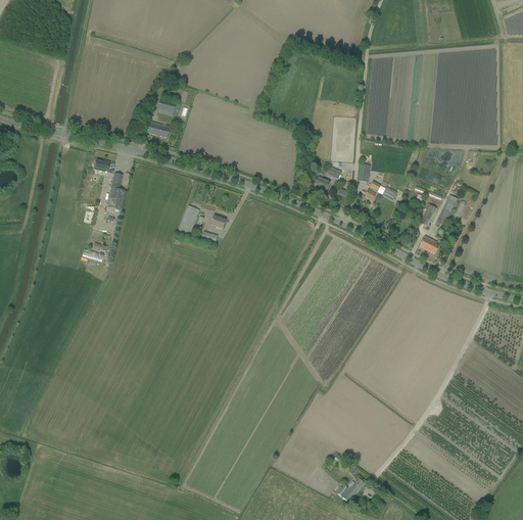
[(178,109),(180,102),(160,97),(156,110),(173,114),(175,107),(178,109)]
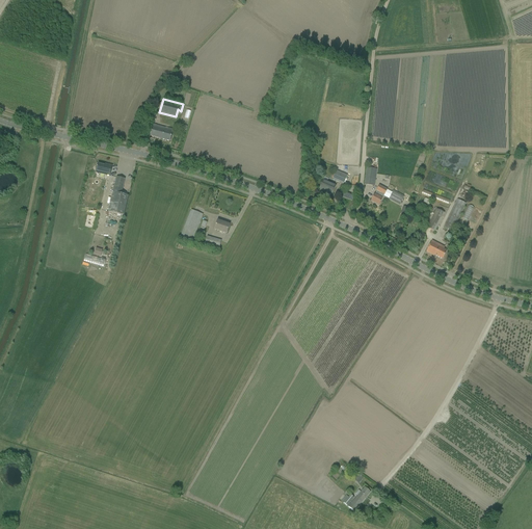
[(170,138),(171,133),(174,127),(168,125),(167,126),(156,123),(156,122),(153,121),(151,128),(150,133),(170,138)]
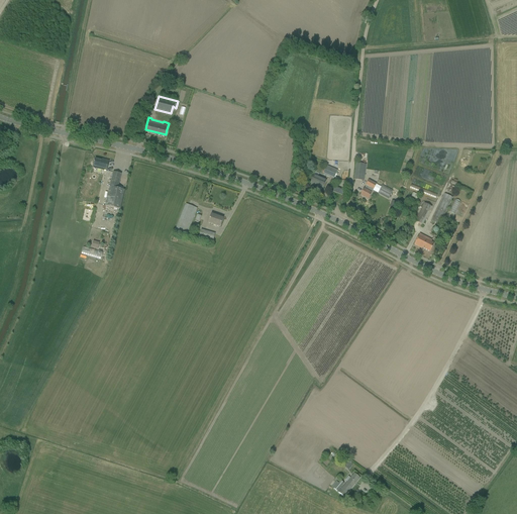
[(94,160),(93,165),(106,168),(108,159),(101,158),(101,159),(95,157),(95,159),(94,159),(94,160)]
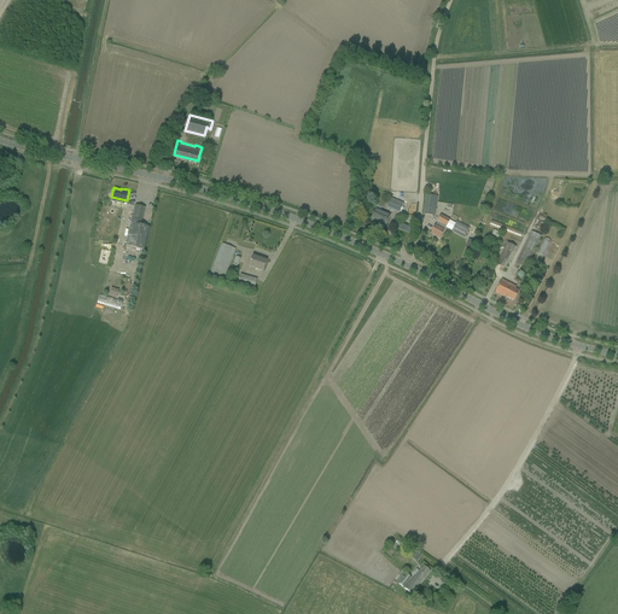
[(435,212),(436,206),(437,193),(426,192),(424,211),(435,212)]
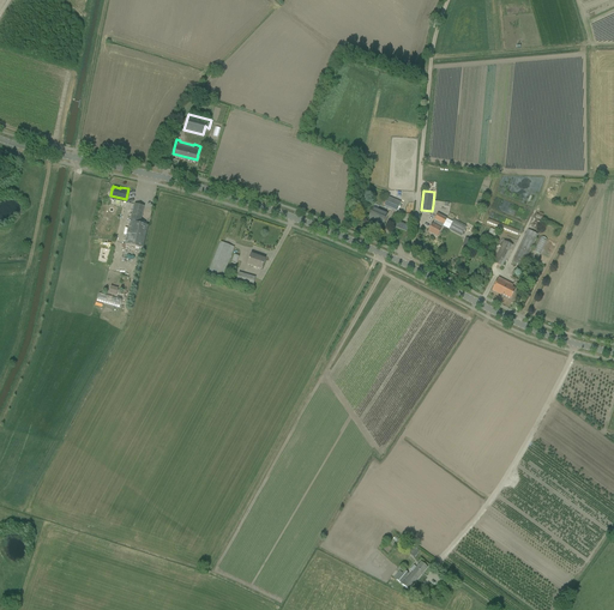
[(401,199),(389,194),(384,204),(396,210),(401,199)]
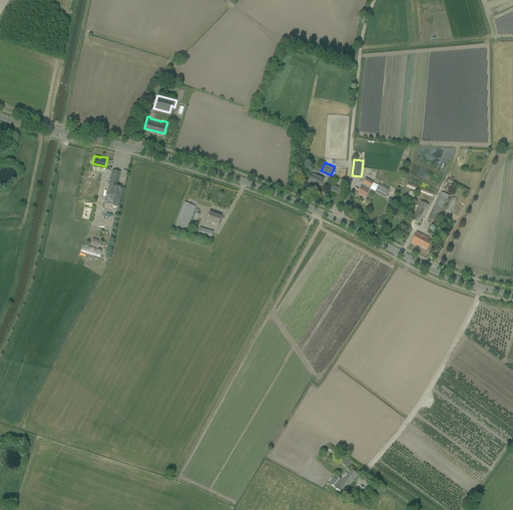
[(123,186),(117,184),(120,170),(112,168),(111,173),(109,182),(104,201),(119,204),(123,186)]
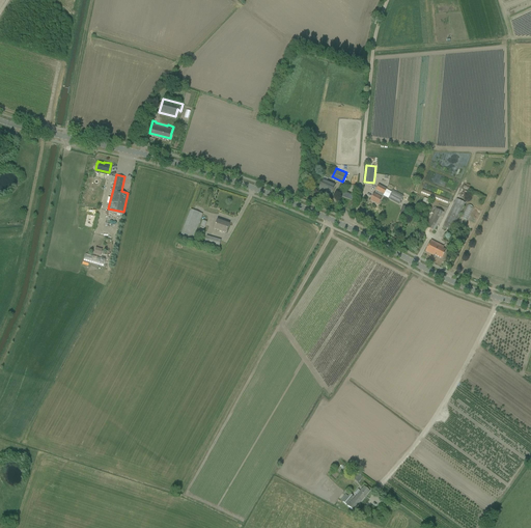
[(335,182),(331,179),(323,176),(322,181),(319,185),(322,186),(320,187),(324,188),(325,187),(332,190),(335,182)]
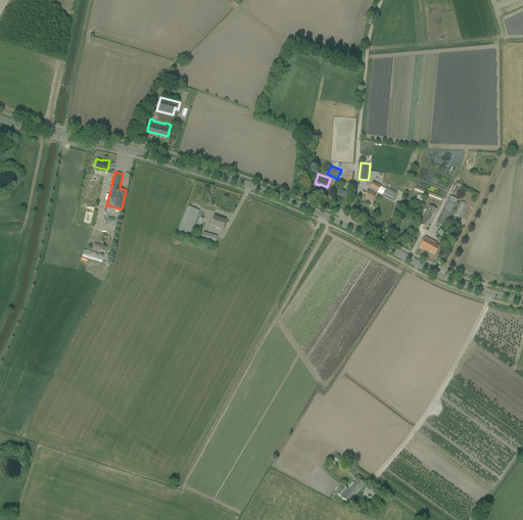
[(373,199),(375,194),(381,184),(377,182),(373,180),(370,185),(371,185),(369,188),(368,188),(365,194),(373,199)]
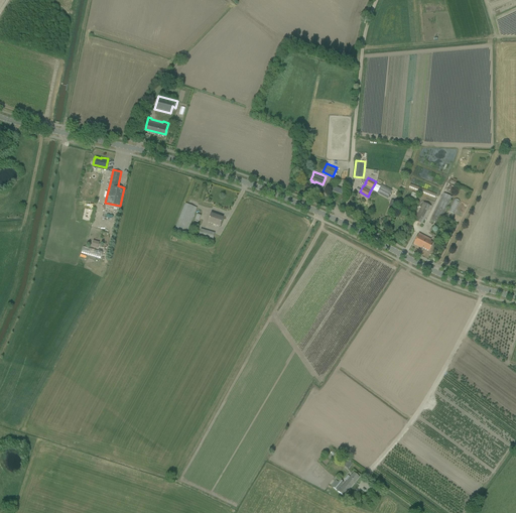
[(387,196),(391,188),(392,187),(381,182),(377,190),(387,196)]
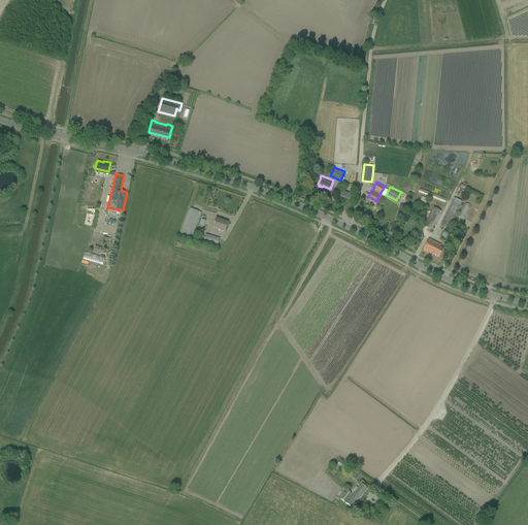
[(434,187),(430,196),(438,199),(442,190),(434,187)]
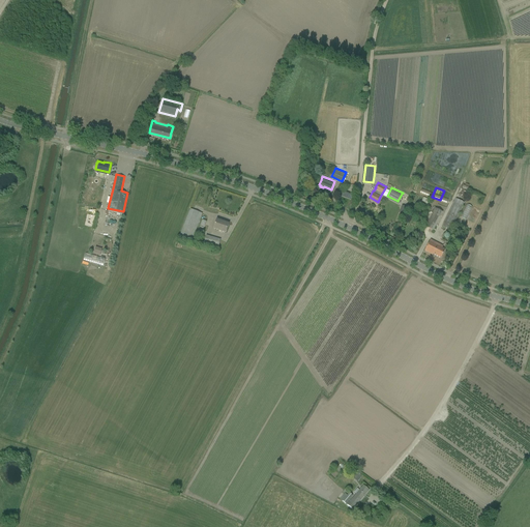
[(464,200),(455,196),(442,224),(450,229),(464,200)]
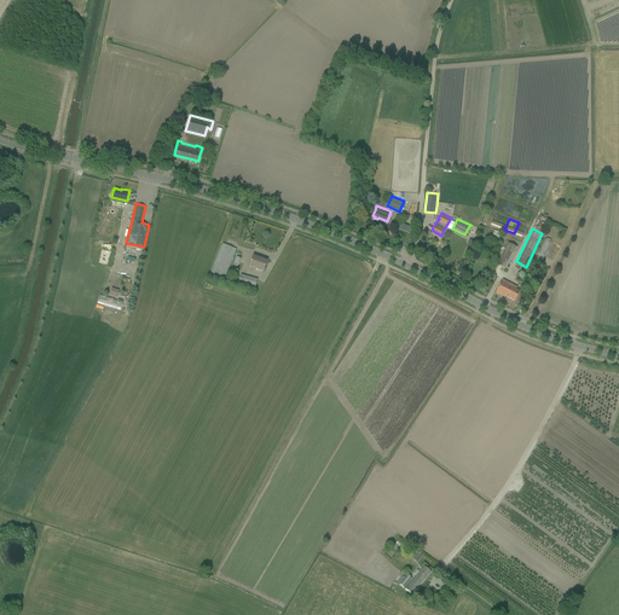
[(541,253),(548,255),(554,239),(547,236),(541,253)]
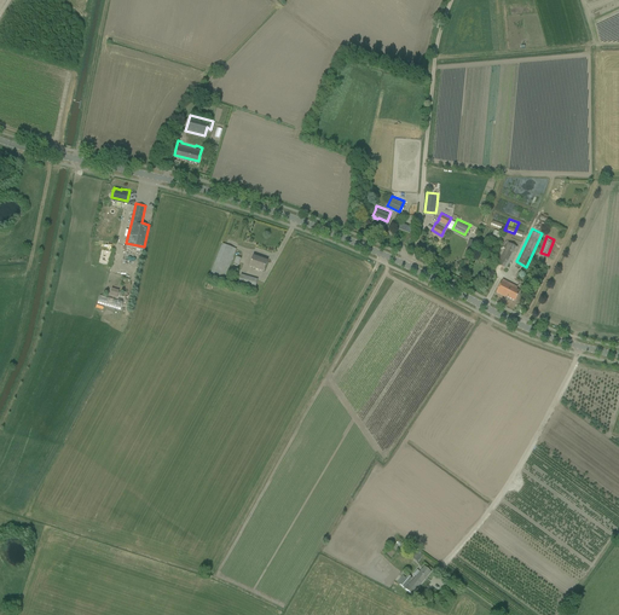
[(498,259),(497,261),(505,266),(516,244),(505,239),(503,244),(502,245),(501,244),(499,247),(502,247),(498,254),(501,255),(498,259)]
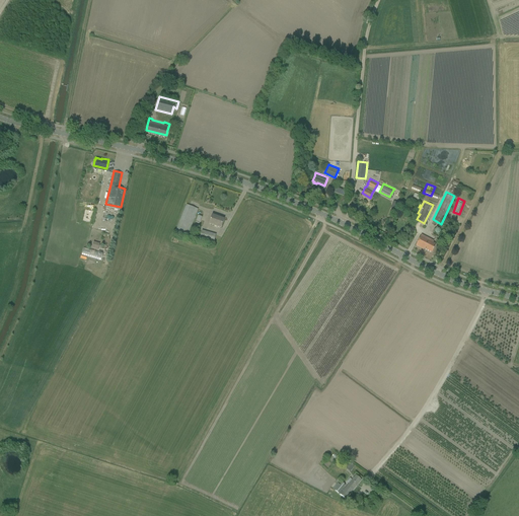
[(187,235),(198,207),(187,202),(175,230),(187,235)]
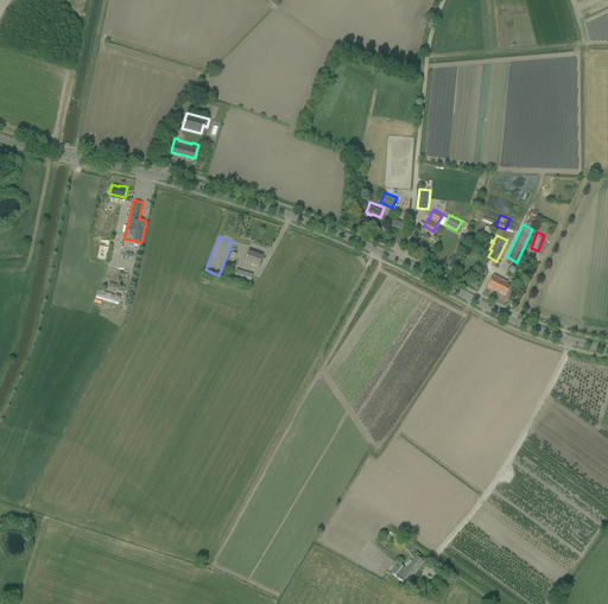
[(259,264),(260,259),(263,253),(248,248),(245,259),(259,264)]
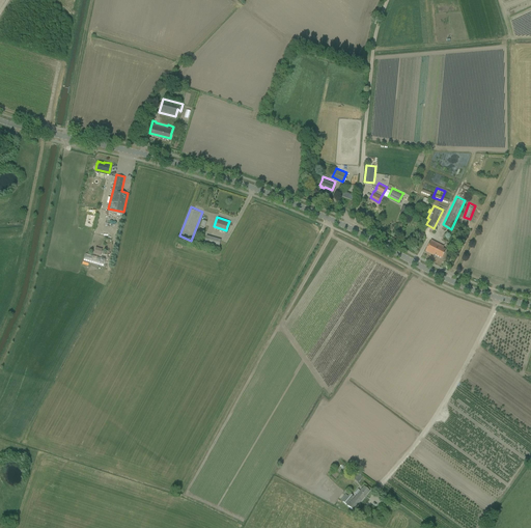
[(218,248),(220,238),(221,238),(202,232),(199,243),(218,248)]
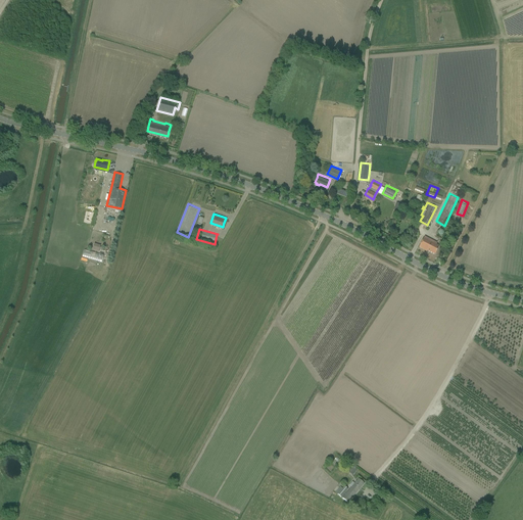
[(435,252),(437,247),(439,244),(436,242),(437,240),(425,234),(419,245),(427,249),(427,248),(435,252)]
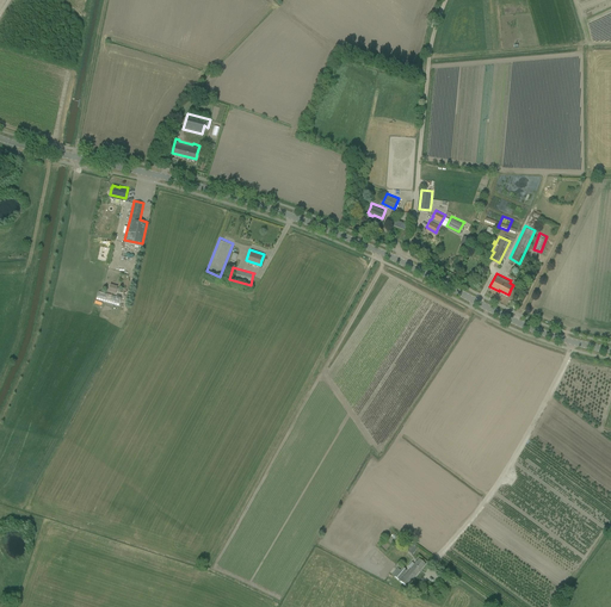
[(110,282),(107,289),(116,291),(118,284),(110,282)]
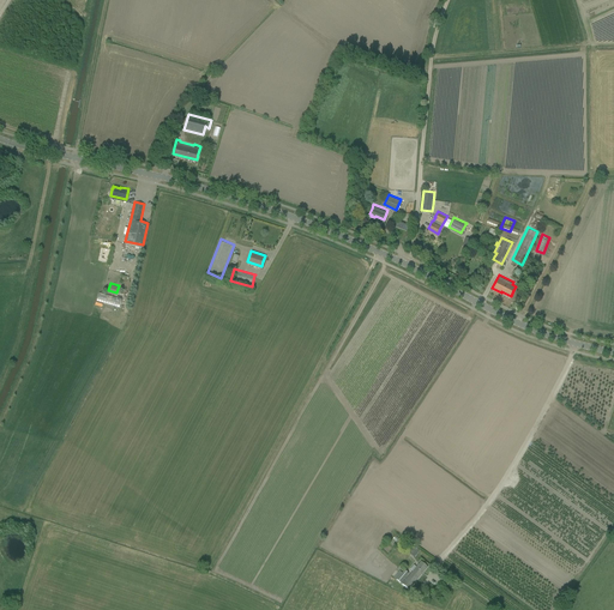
[(402,581),(409,586),(428,563),(421,559),(416,565),(414,562),(410,567),(411,568),(402,581)]
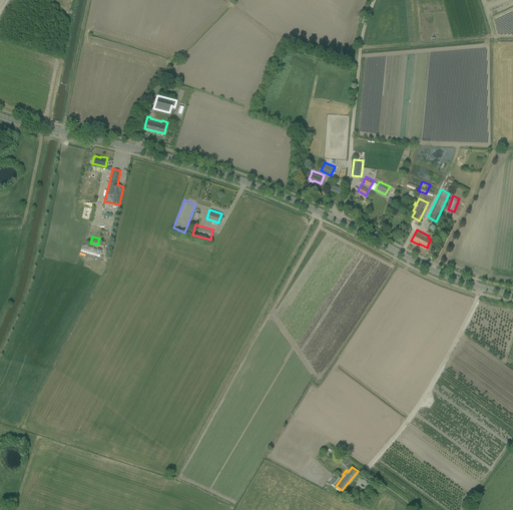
[(331,479),(330,480),(336,485),(338,482),(337,482),(338,481),(342,477),(338,474),(333,480),(331,479)]
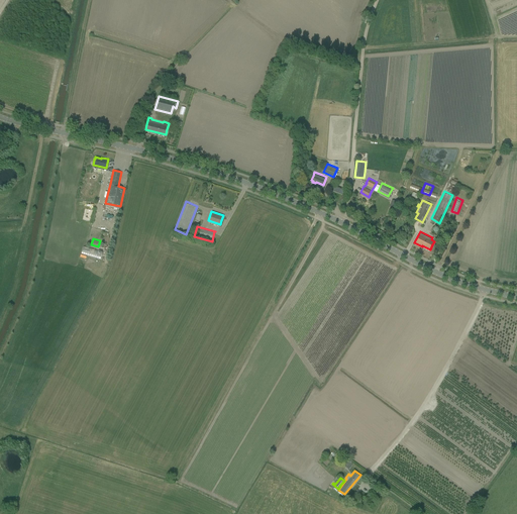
All buildings are outlined.
